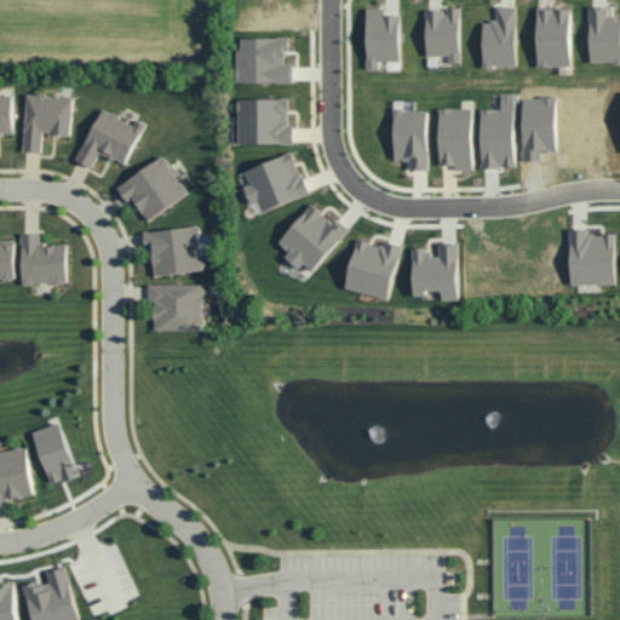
[(484,22),(486,68),(520,68),(518,6),(499,6),(500,22),(484,22)]
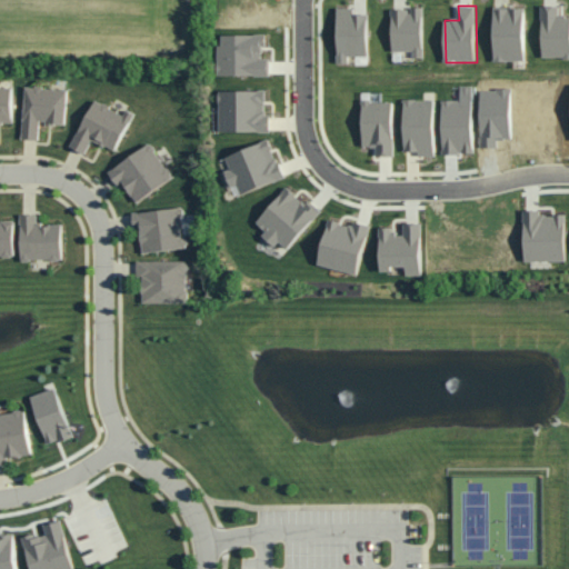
[(560,6),(542,7),(543,59),(568,58),(568,16),(560,17),(560,6)]
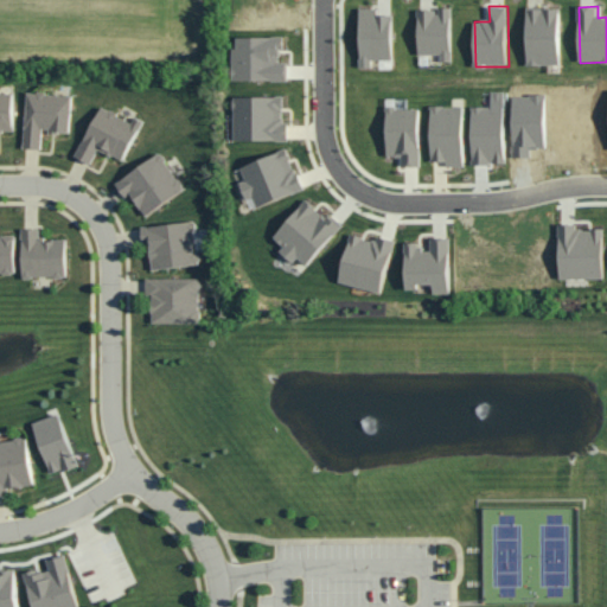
[(394,61),(394,16),(379,16),(379,10),(362,8),(360,68),(372,69),(372,61),(394,61)]
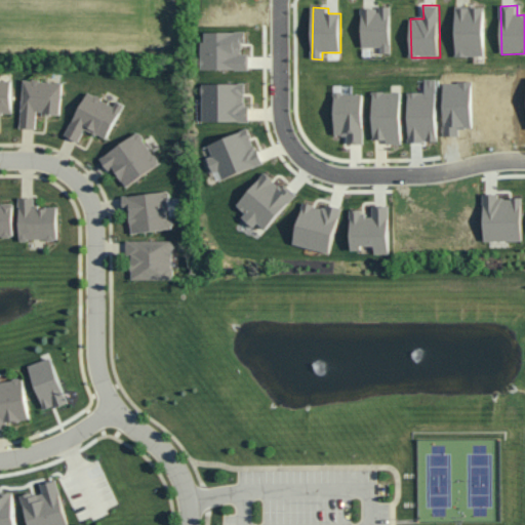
[(363,9),(363,48),(381,48),(381,53),(392,53),(391,7),(379,7),(379,9),(363,9)]
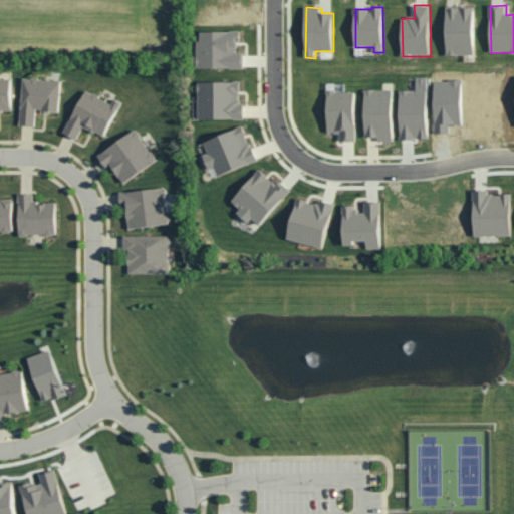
[(475,55),(475,7),(447,8),(448,56),(475,55)]
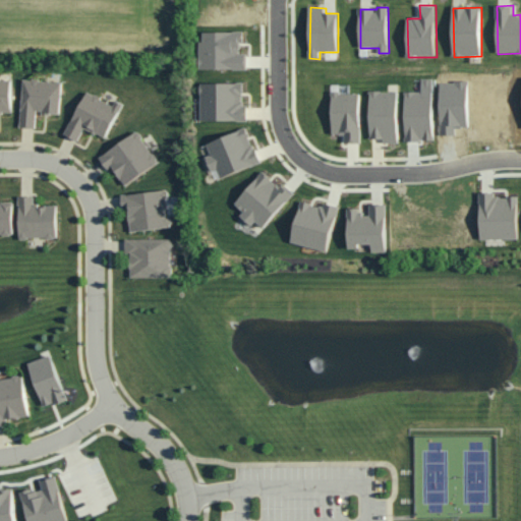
[(205,33),(205,41),(200,41),(200,70),(247,70),(247,54),(243,54),(243,32),(205,33)]
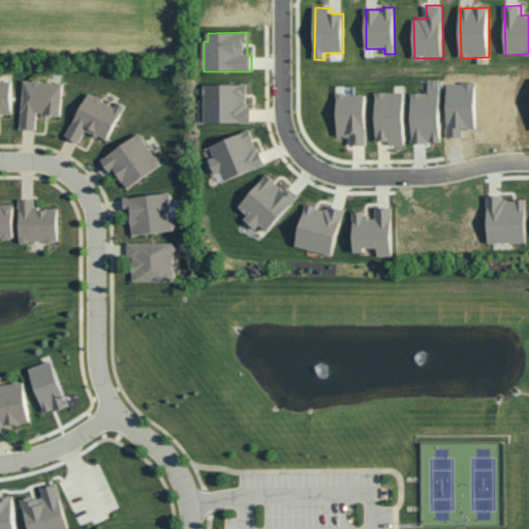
[(64,83),(24,81),(22,129),(37,130),(38,115),(62,116),(64,83)]
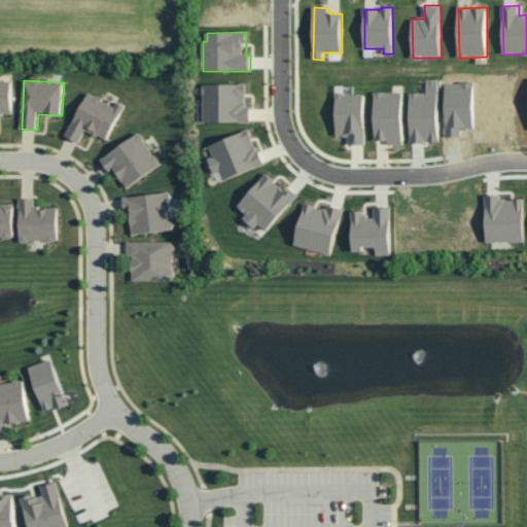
[(12,81),(0,81),(0,114),(12,115),(12,81)]
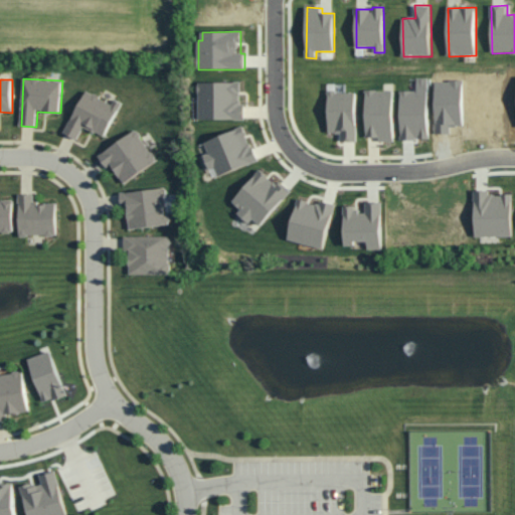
[(199,120),(243,120),(243,82),(199,82),(199,120)]
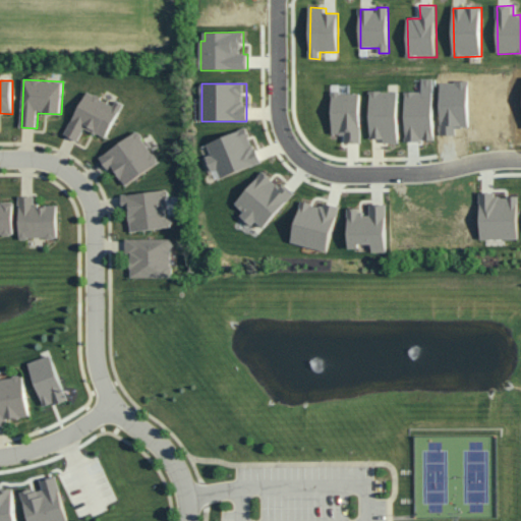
[(362,142),(361,94),(342,95),(341,87),(333,87),(334,134),(346,134),(346,143),(362,142)]
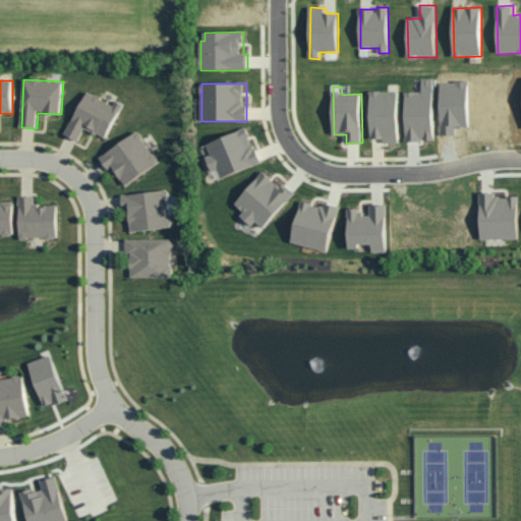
[(67,135),(79,141),(84,129),(107,139),(123,105),(116,101),(114,105),(87,92),(67,135)]
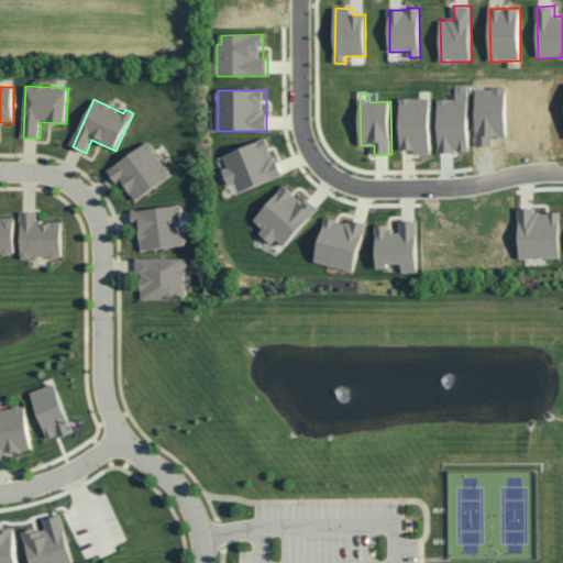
[(431,99),(401,99),(401,150),(415,150),(415,154),(431,154),(431,99)]
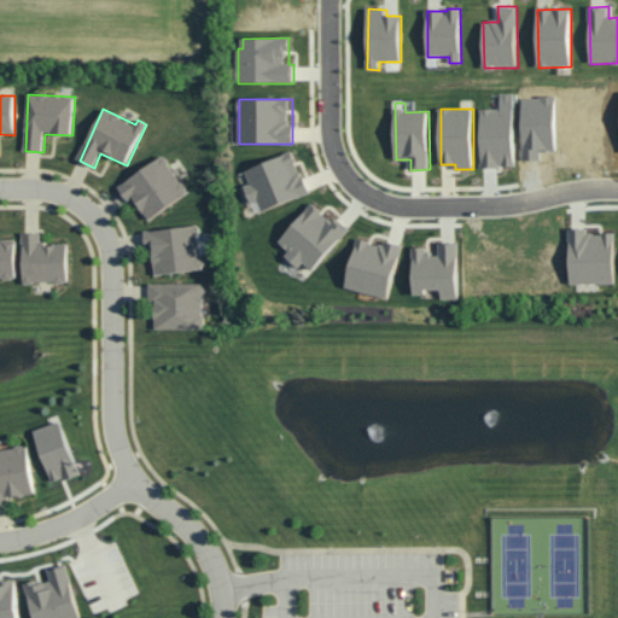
[(483,168),(516,167),(516,109),(482,110),(483,168)]
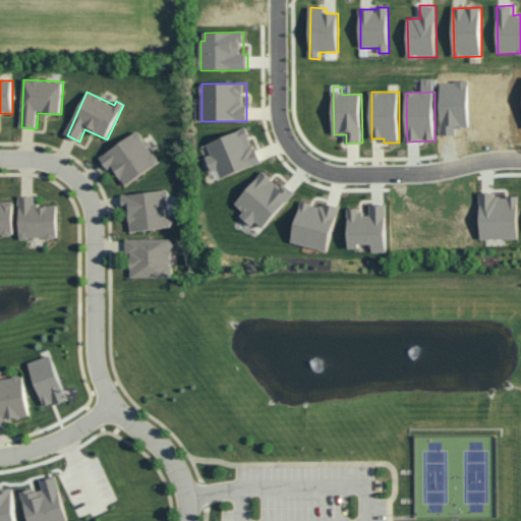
[(207,158),(213,173),(219,171),(222,178),(262,164),(248,129),(208,143),(212,156),(207,158)]
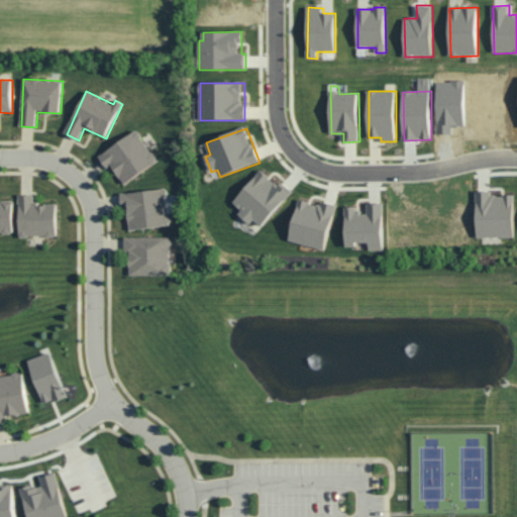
[(112,167),(124,185),(159,162),(138,131),(99,157),(108,169),(112,167)]
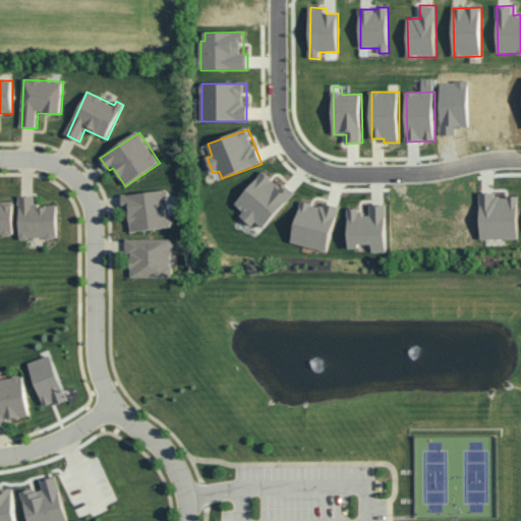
[(265,228),(294,194),(282,184),(280,187),(264,173),(236,205),(244,213),(241,216),(252,226),(256,222),(265,228)]
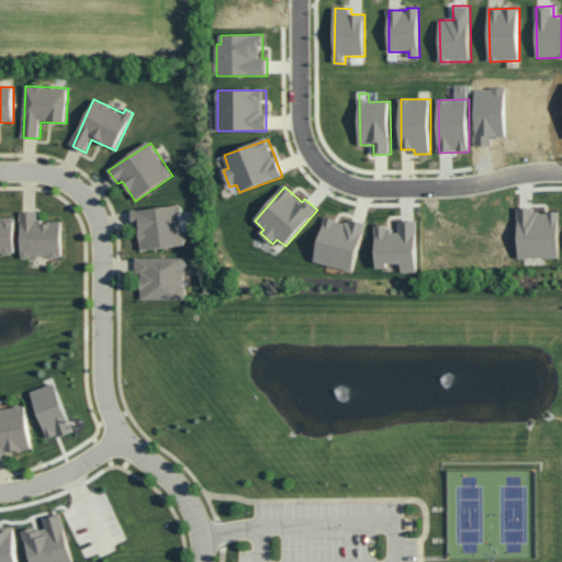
[(132,210),(132,225),(139,224),(142,250),(186,247),(184,233),(194,232),(193,213),(182,213),(182,206),(132,210)]
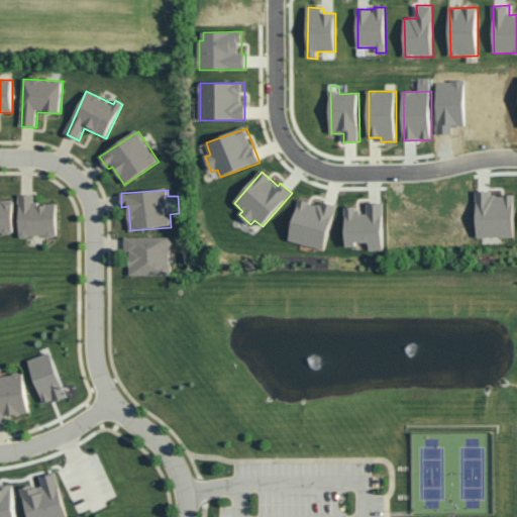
[(478,238),(515,238),(515,194),(478,194),(478,238)]
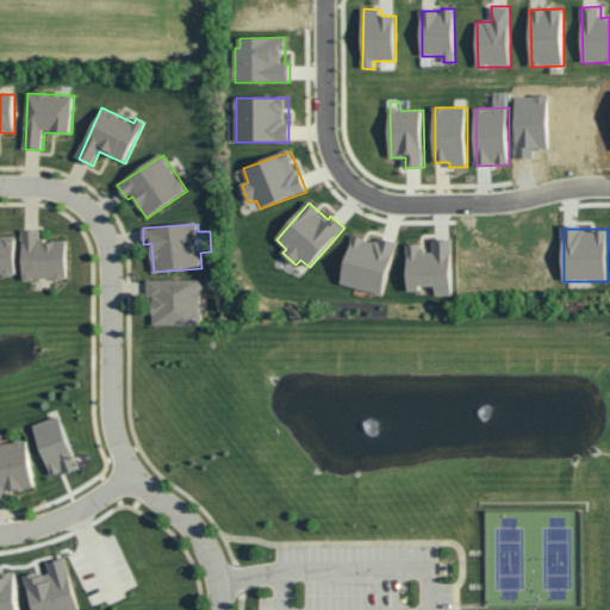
[(42,230),(24,230),(24,280),(68,280),(68,241),(42,241),(42,230)]
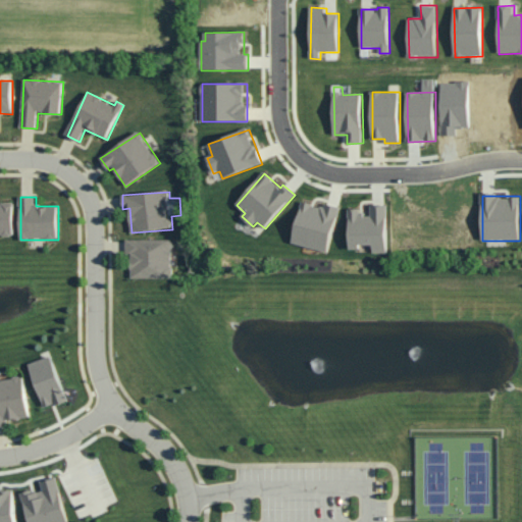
[(0,236),(14,236),(13,203),(0,202),(0,236)]
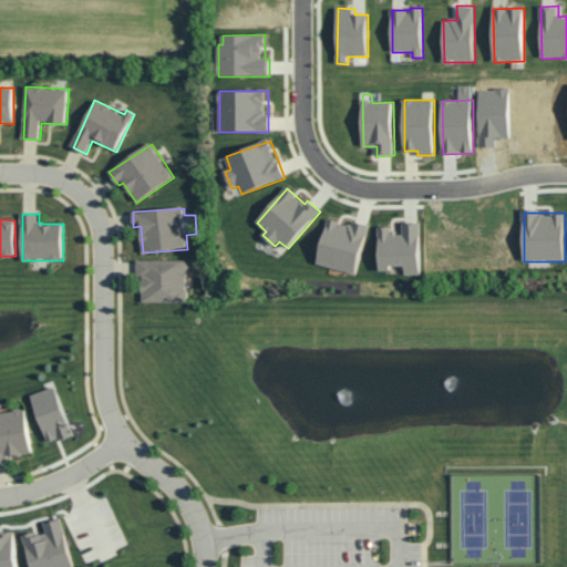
[(370,225),(351,220),(350,225),(329,220),(318,265),(358,275),(370,225)]
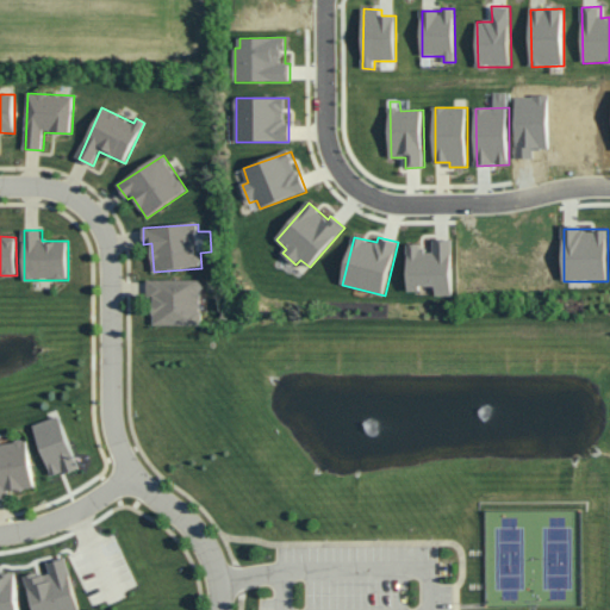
[(434,241),(434,253),(424,253),(424,244),(409,244),(409,290),(436,288),(436,296),(453,296),(453,240),(434,241)]
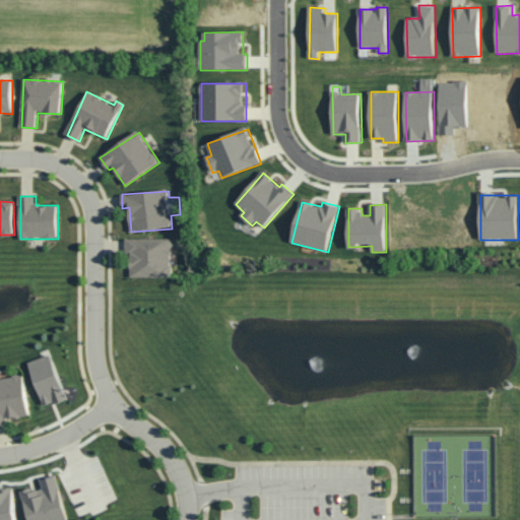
[(129,278),(173,277),(172,239),(129,240),(129,278)]
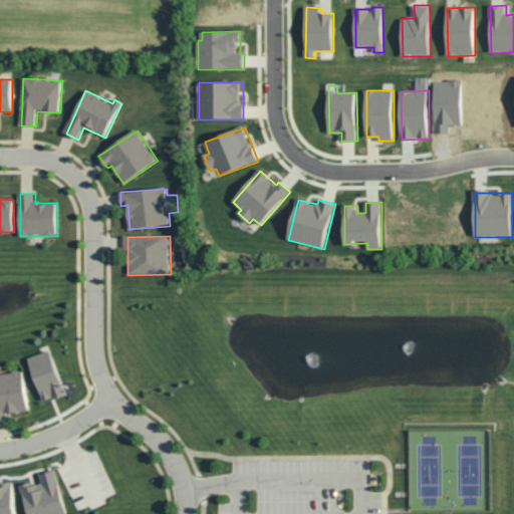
[(30,355),(42,401),(65,395),(53,349),(30,355)]
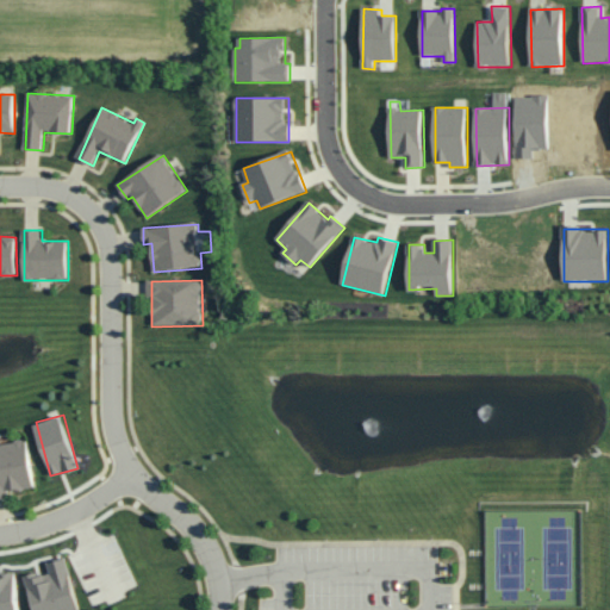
[(0,442),(0,493),(35,490),(29,439),(0,442)]
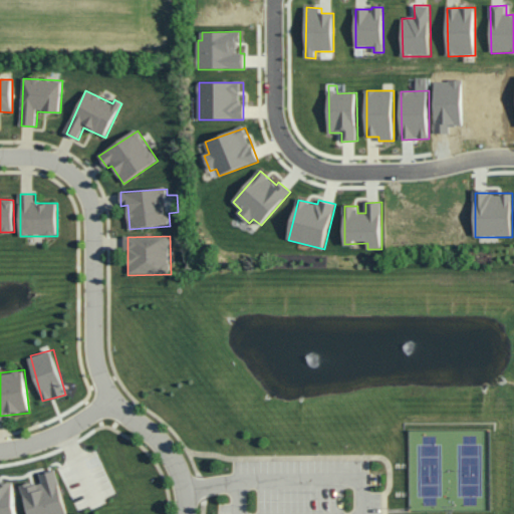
[(66,513),(55,469),(40,473),(42,481),(22,486),(28,513),(66,513)]
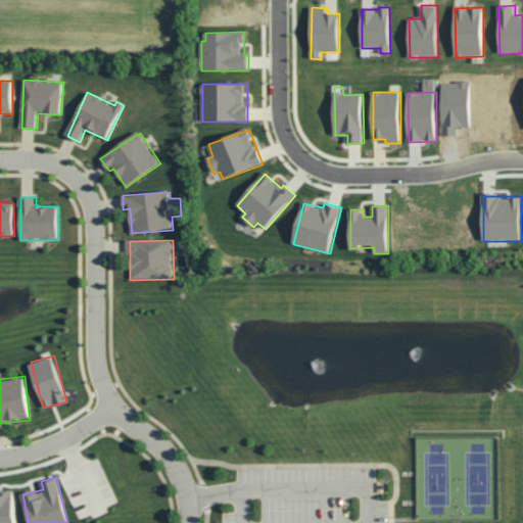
[(0,489),(0,522),(16,522),(12,488),(0,489)]
